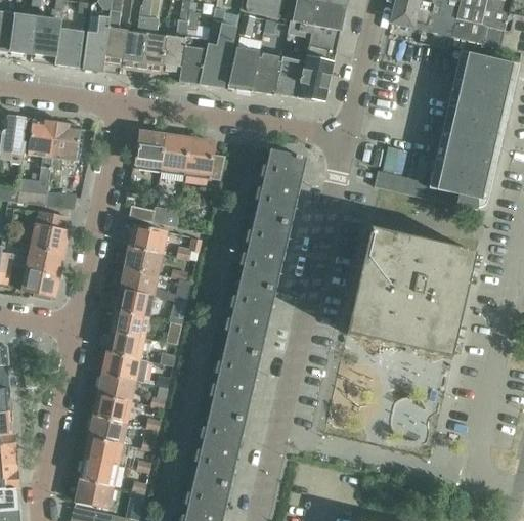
[(55,0),(54,7),(62,8),(63,0),(55,0)]
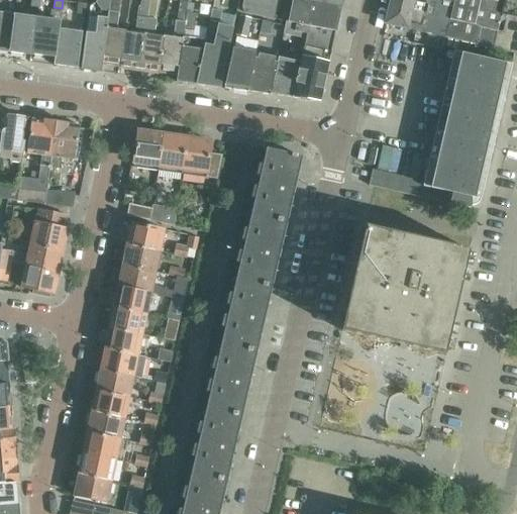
[(86,1),(82,0),(78,0),(77,10),(84,11),(86,1)]
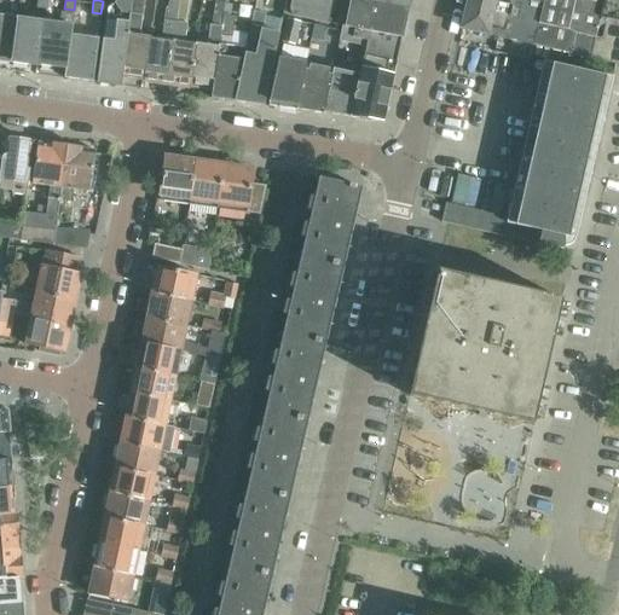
[(116,0),(122,9),(131,10),(132,0),(116,0)]
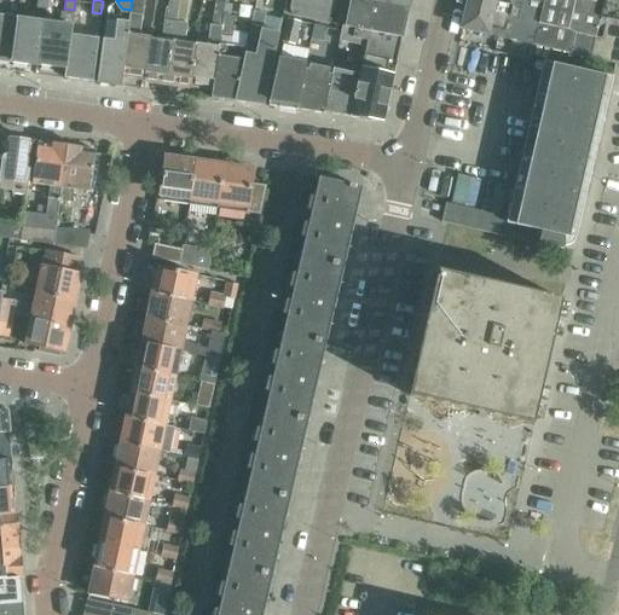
[(129,21),(122,73),(144,76),(150,34),(150,33),(140,32),(144,0),(132,0),(131,10),(131,19),(129,21)]
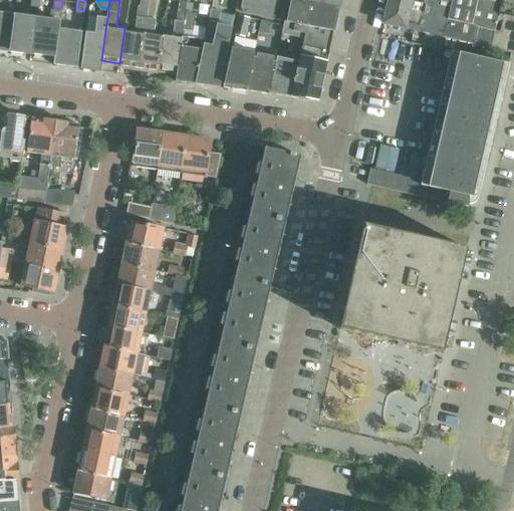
[(124,28),(119,63),(119,64),(139,66),(146,15),(148,0),(139,0),(139,3),(138,3),(134,29),(124,28)]
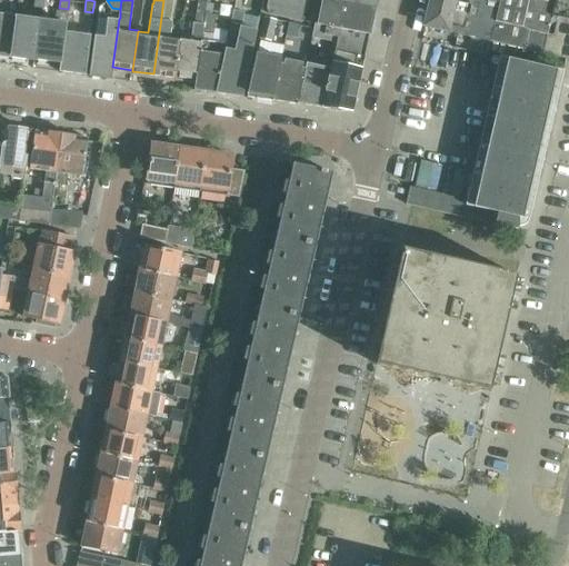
[(163,0),(161,17),(153,73),(175,77),(175,76),(180,38),(170,36),(172,19),(170,18),(173,0),(163,0)]
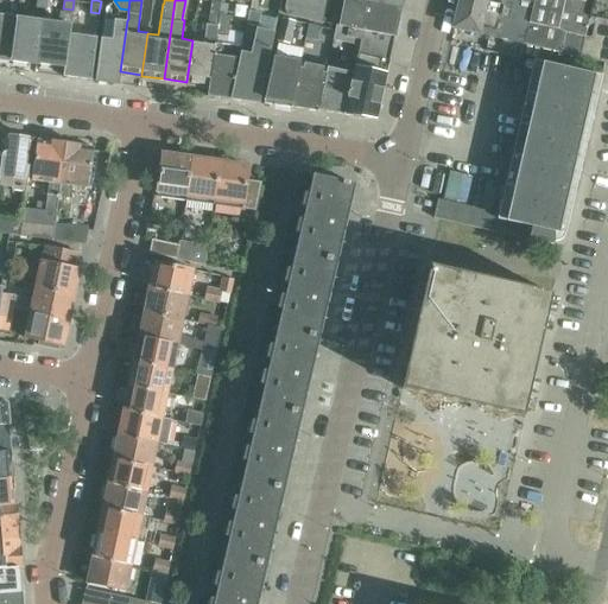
[(251,0),(240,55),(230,96),(259,100),(280,2),(270,0),(251,0)]
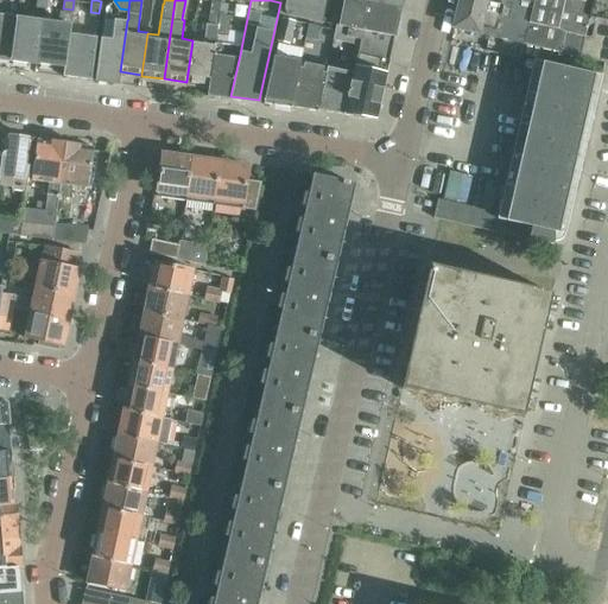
[(287,0),(286,10),(286,11),(322,18),(325,0),(287,0)]
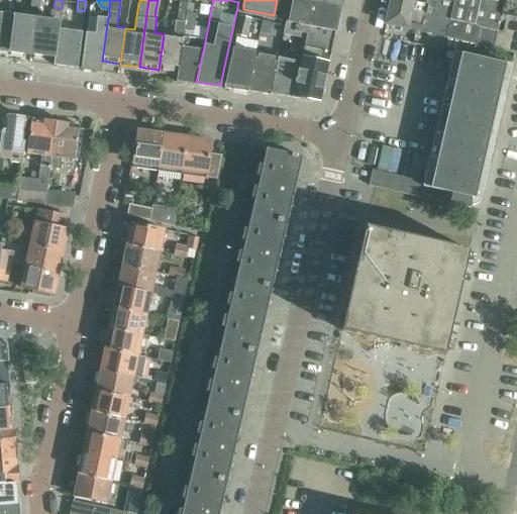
[(296,19),(335,28),(340,5),(315,0),(291,0),(288,19),(295,21),(296,19)]
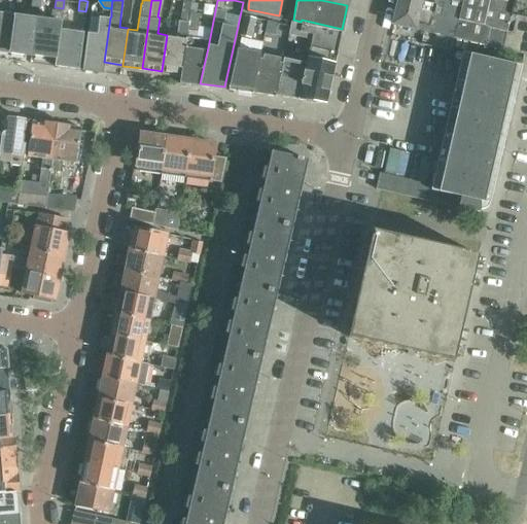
[(396,0),(392,21),(429,30),(433,16),(436,0),(396,0)]
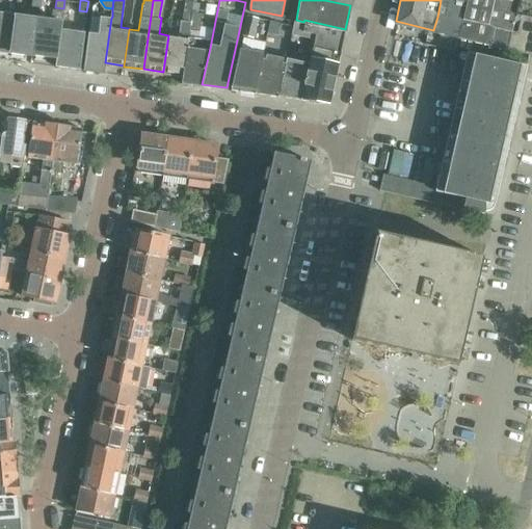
[(441,0),(437,17),(433,30),(458,35),(466,0),(441,0)]
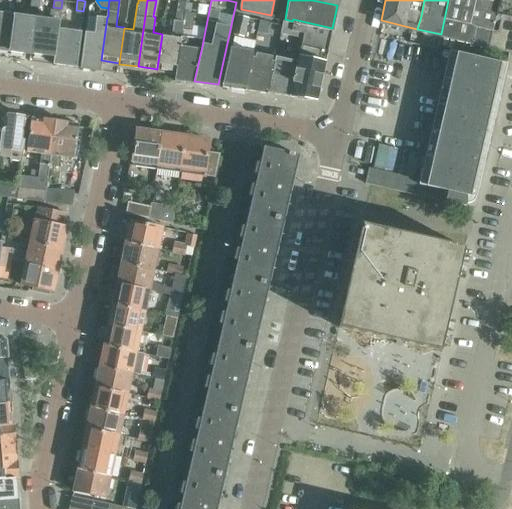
[(448,0),(441,34),(466,40),(474,0),(448,0)]
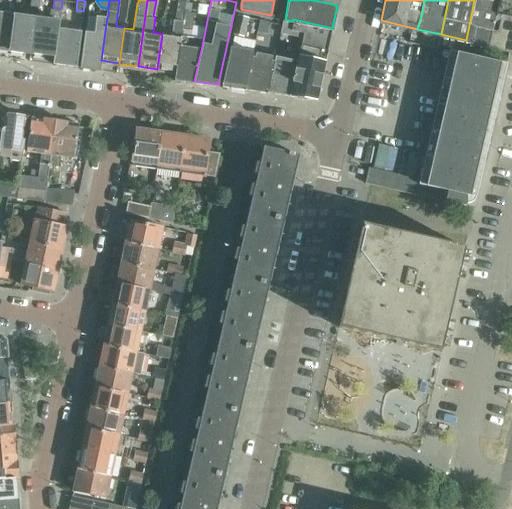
[(474,0),(466,40),(489,45),(493,27),(497,12),(499,0),(474,0)]
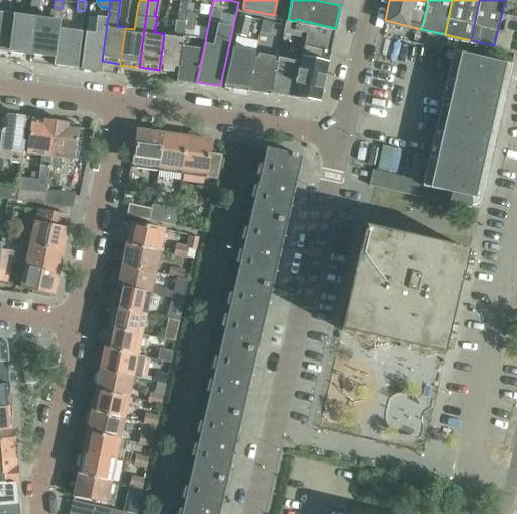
[(504,0),(502,12),(516,15),(516,0),(504,0)]
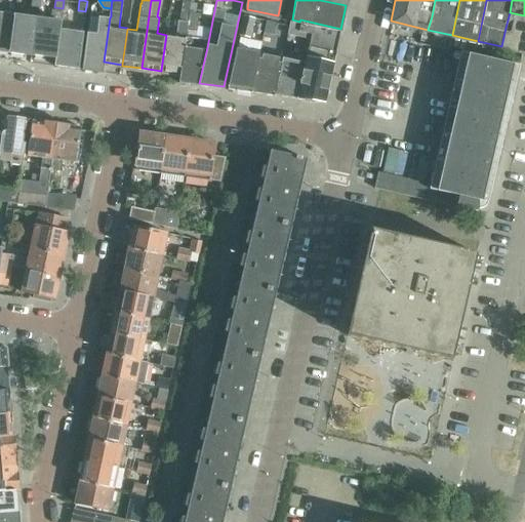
[(166,34),(166,35),(161,70),(179,72),(186,28),(189,9),(190,7),(180,6),(178,19),(176,35),(166,34)]
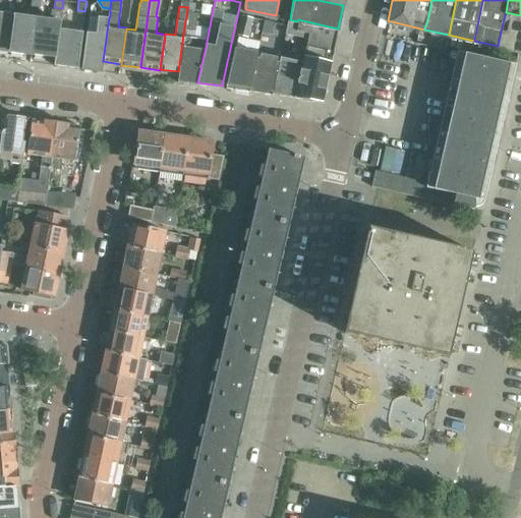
[(0,47),(9,49),(14,13),(14,12),(0,9),(0,47)]
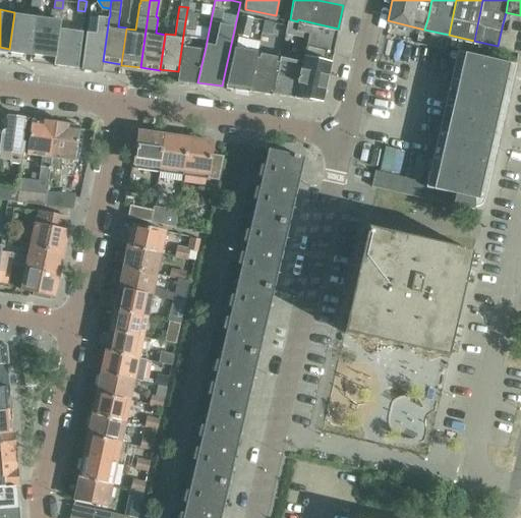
[(195,10),(187,9),(184,27),(178,71),(177,79),(197,82),(206,47),(190,45),(195,10)]
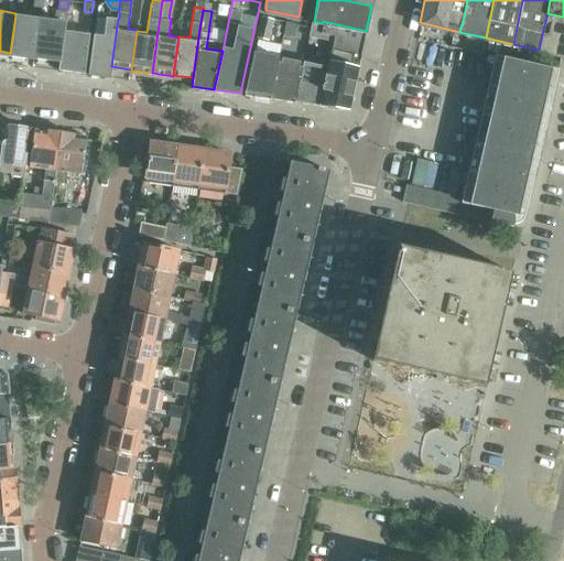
[(262,13),(258,31),(269,34),(273,17),(262,13)]
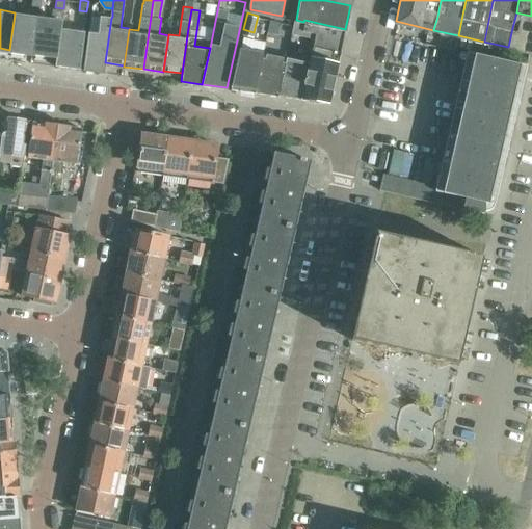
[(15,14),(9,50),(9,51),(33,54),(33,53),(38,17),(15,14)]
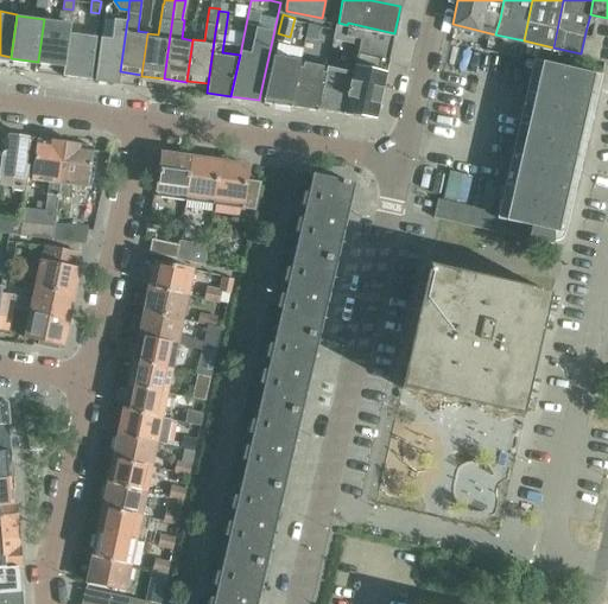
[(119,81),(120,71),(127,20),(128,19),(105,16),(96,77),(119,81)]
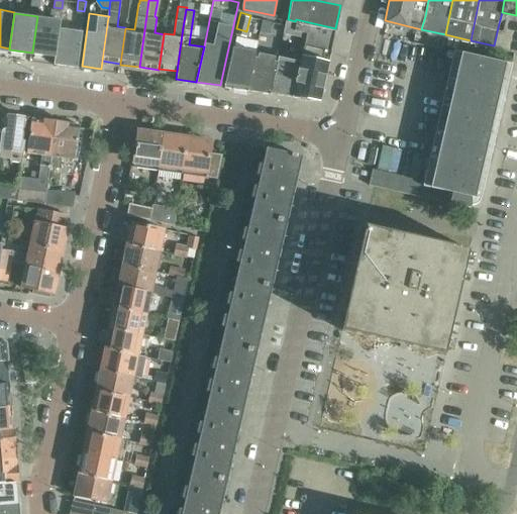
[(37,15),(37,16),(32,52),(55,55),(56,55),(60,26),(61,18),(37,15)]
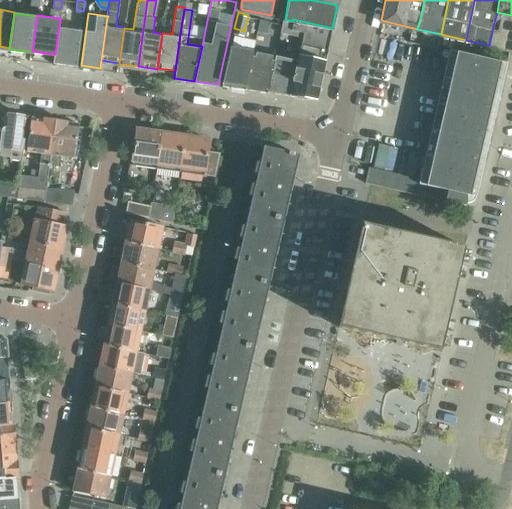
[(268,19),(260,17),(257,28),(266,30),(268,19)]
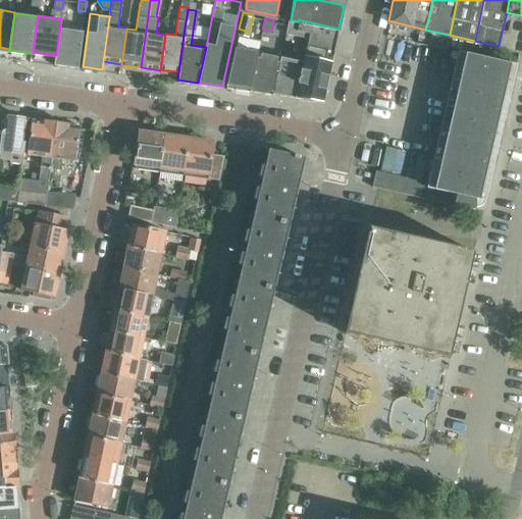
[(289,22),(286,32),(296,34),(297,30),(298,21),(291,19),(290,19),(289,22)]
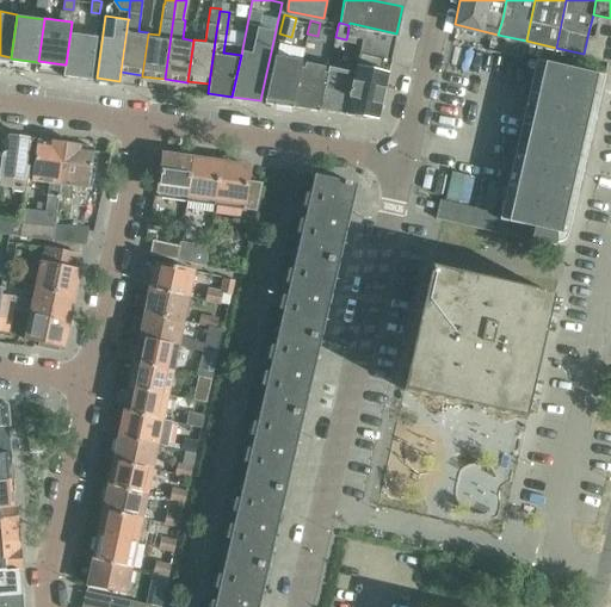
[(359,49),(392,56),(396,33),(350,23),(349,25),(347,35),(362,37),(359,49)]
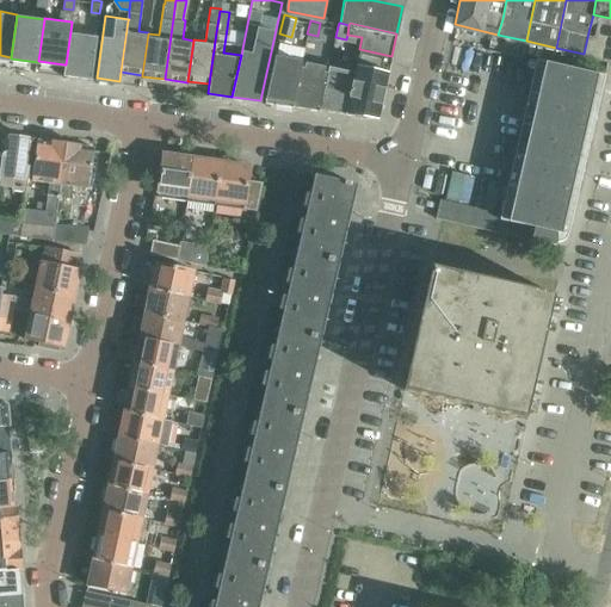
[(66,64),(65,64),(63,74),(91,78),(97,35),(71,31),(66,64)]
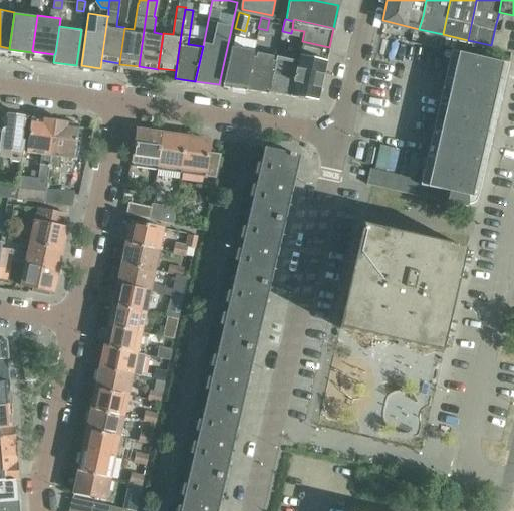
[(495,27),(491,45),(512,50),(513,50),(513,31),(500,29),(495,27)]
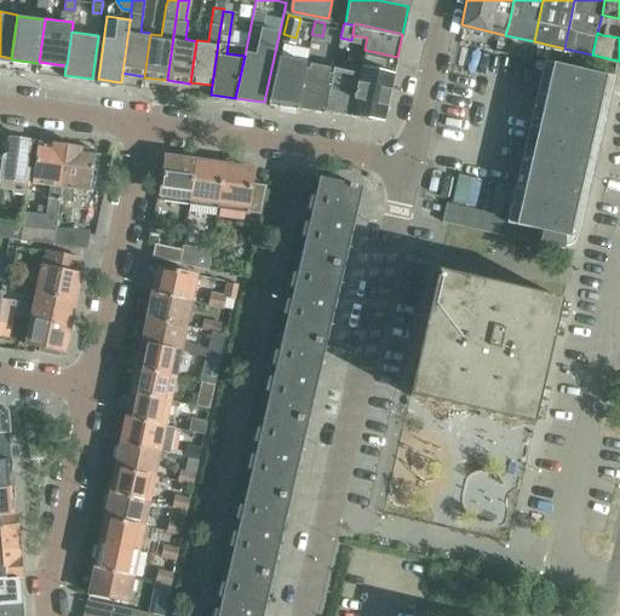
[(268,103),(296,107),(305,61),(306,61),(309,51),(281,45),(268,103)]
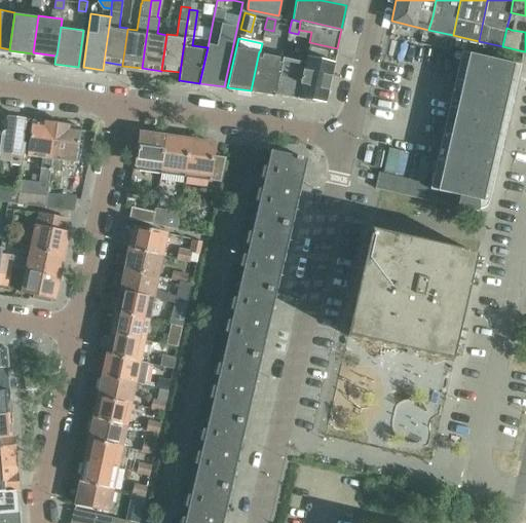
[(308,43),(305,62),(296,97),(326,101),(327,96),(337,48),(309,42),(308,43)]
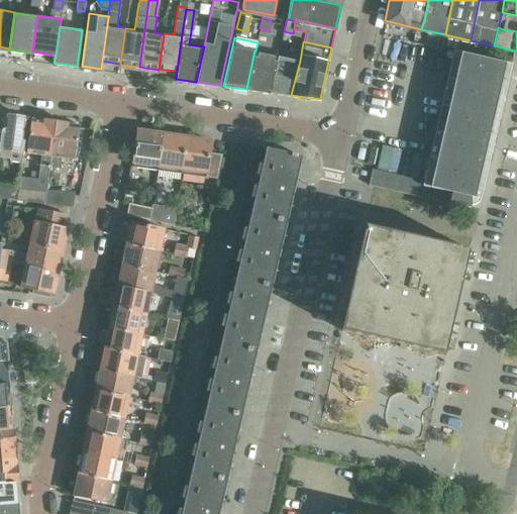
[(370,177),(369,182),(470,206),(475,196),(481,197),(494,141),(495,142),(500,117),(499,117),(512,62),(453,48),(424,179),(372,167),(370,177)]
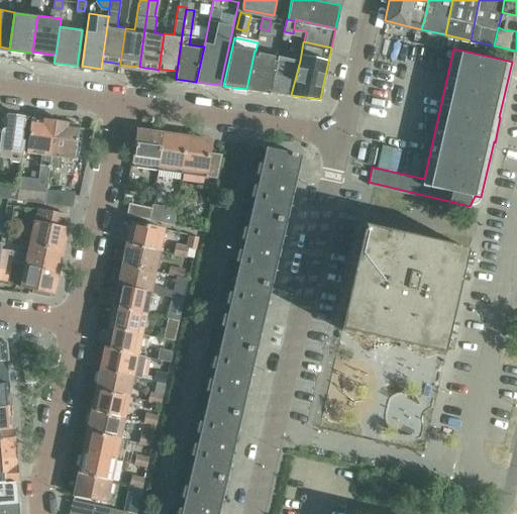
[(254,50),(246,89),(270,92),(278,56),(255,50),(254,50)]
